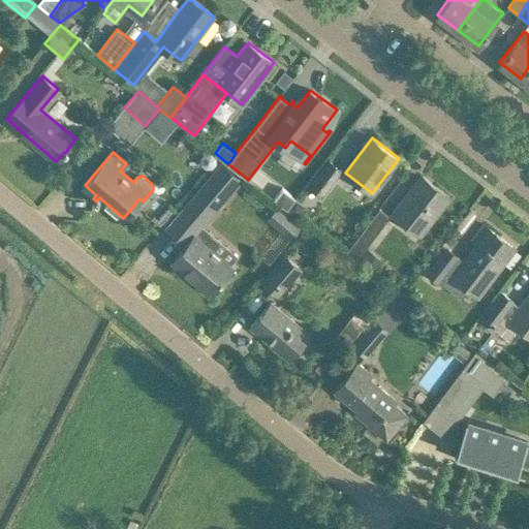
[(220,161),(209,176),(230,193),(242,179),(220,161)]
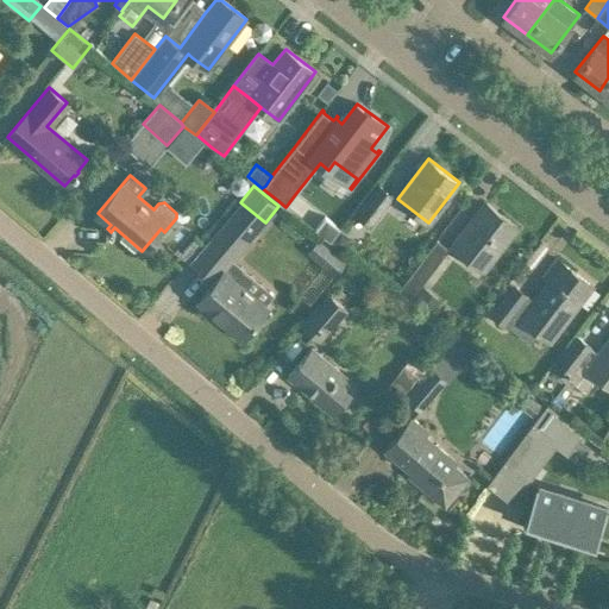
[(356,217),(369,227),(393,196),(380,187),(356,217)]
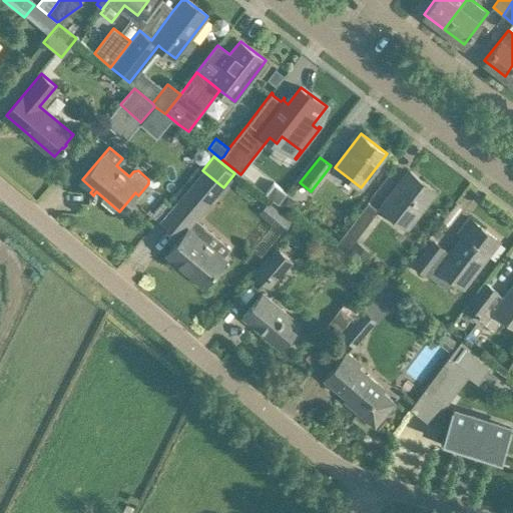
[(407,225),(434,191),(409,171),(382,205),(407,225)]
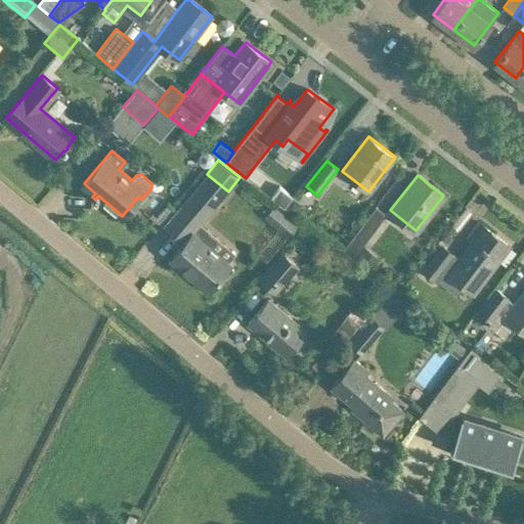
[(279,186),(271,197),(285,207),(293,195),(279,186)]
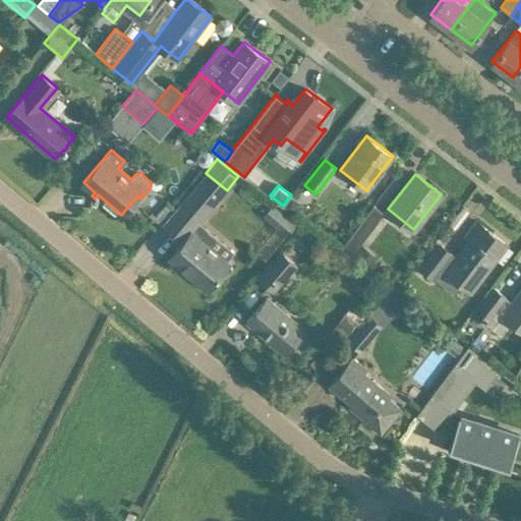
[(198,218),(212,201),(198,192),(186,209),(198,218)]
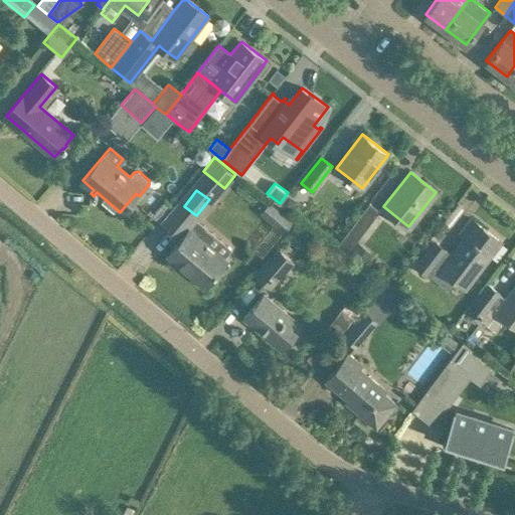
[(337,244),(346,252),(379,211),(369,203),(337,244)]
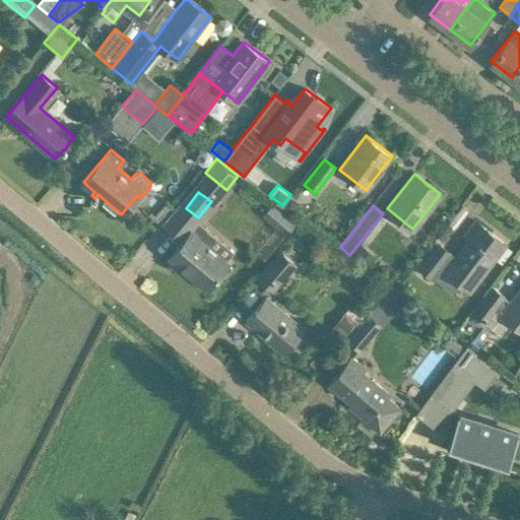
[(284,214),(274,226),(285,236),(296,223),(284,214)]
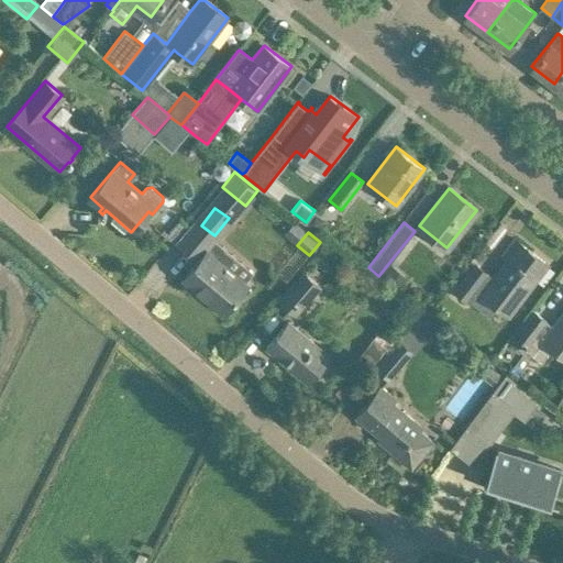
[(476,264),(456,290),(466,298),(474,288),(499,307),(509,315),(548,264),(519,242),(514,239),(504,252),(509,256),(493,277),(476,264)]
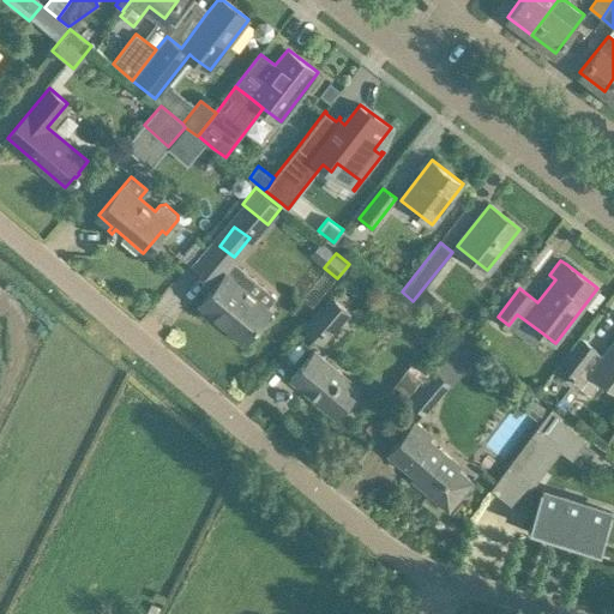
[(270,308),(228,272),(227,271),(200,301),(245,338),(270,308)]
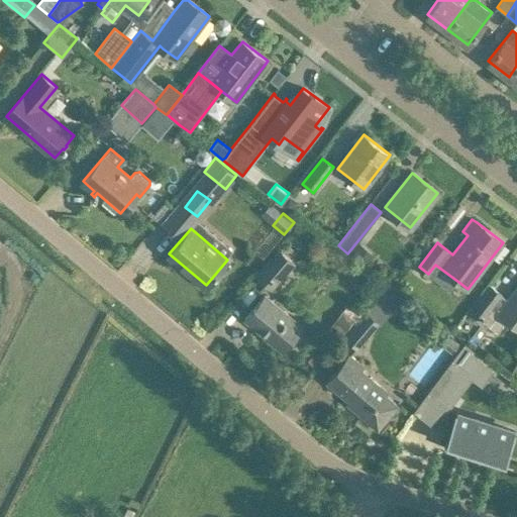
[(374,253),(360,242),(352,252),(366,264),(374,253)]
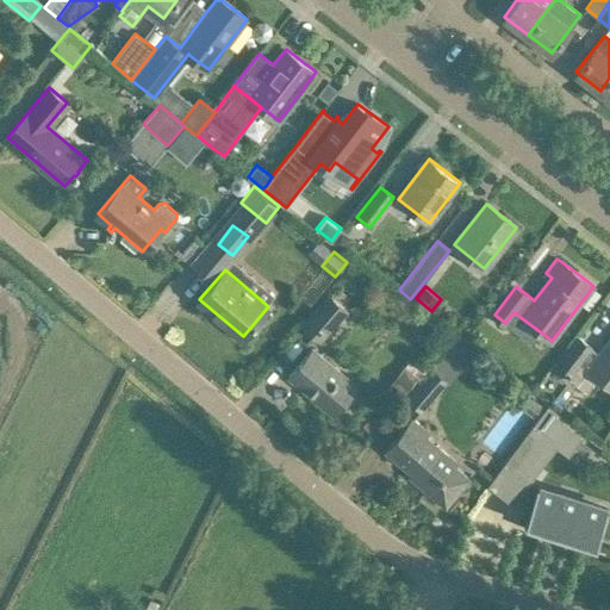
[(300,323),(323,342),(349,311),(327,291),(300,323)]
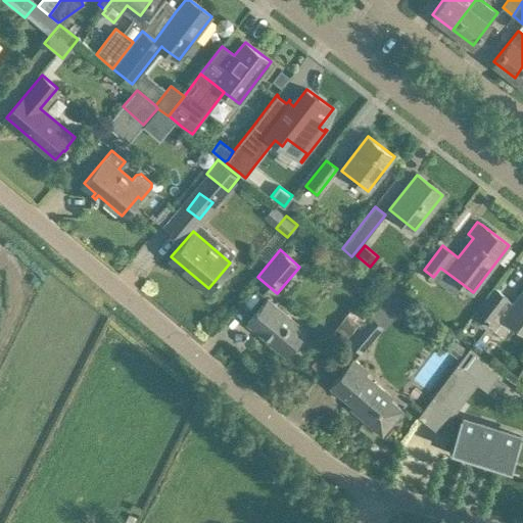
[(394,318),(409,301),(396,290),(381,307),(394,318)]
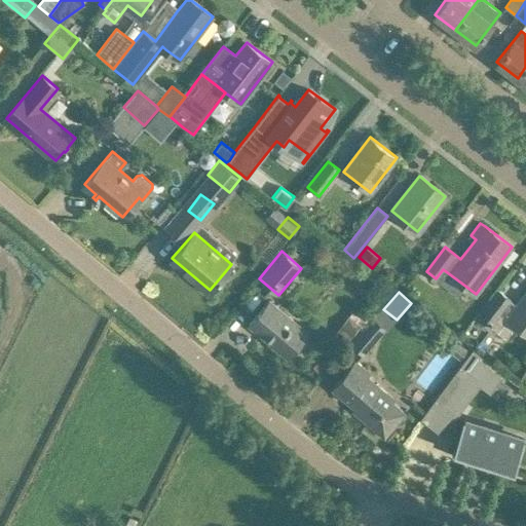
[(500,292),(481,316),(491,325),(500,312),(516,325),(525,332),(525,292),(517,304),(511,300),(500,292)]
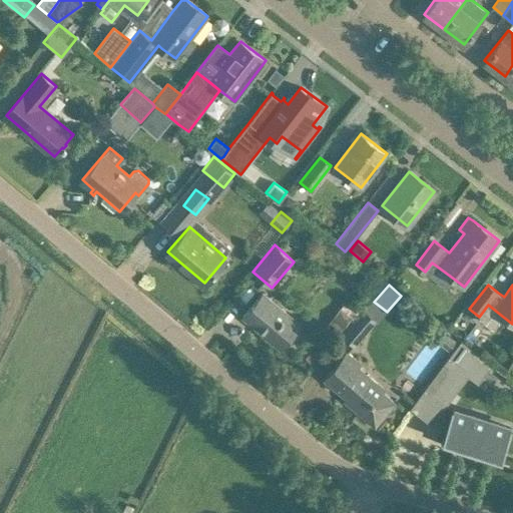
[(264,292),(243,316),(281,347),(301,323),(264,292)]
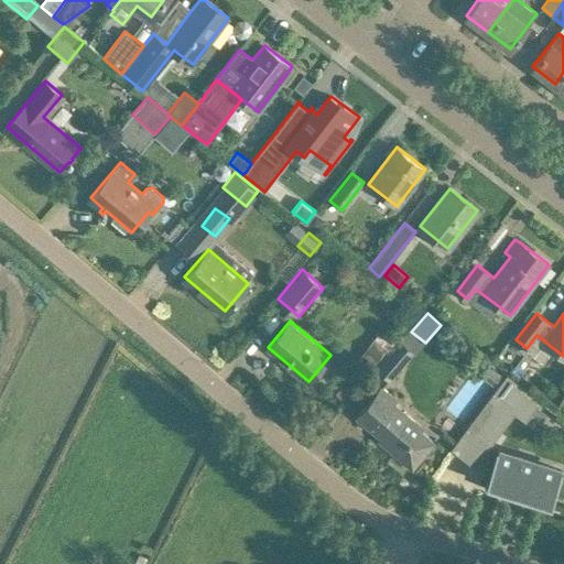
[(386,349),(373,339),(361,354),(373,364),(386,349)]
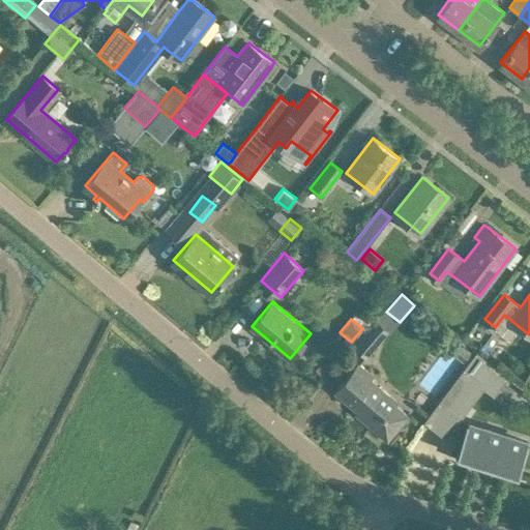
[(365,356),(389,330),(379,321),(355,347),(365,356)]
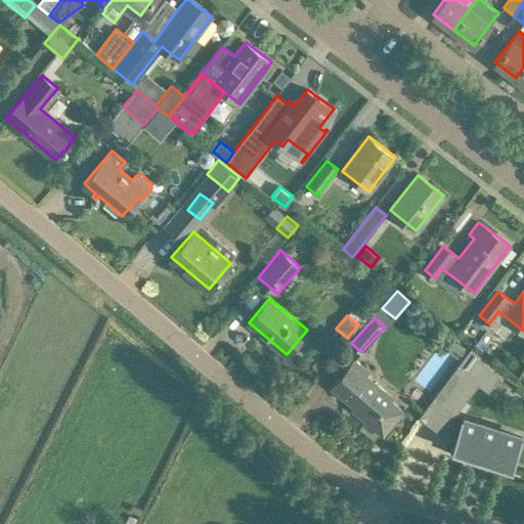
[(463,350),(454,344),(449,349),(459,356),(463,350)]
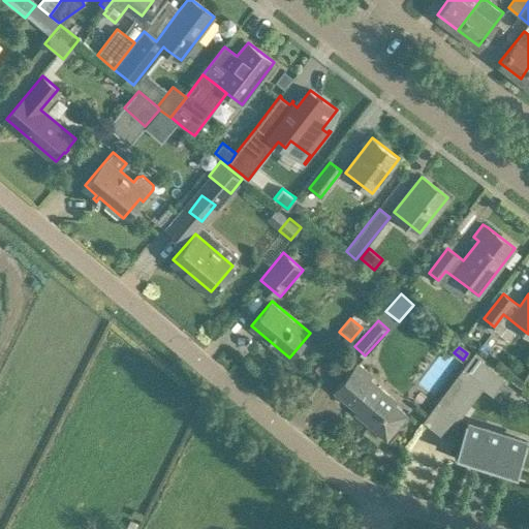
[(442,349),(422,382),(436,391),(456,358),(442,349)]
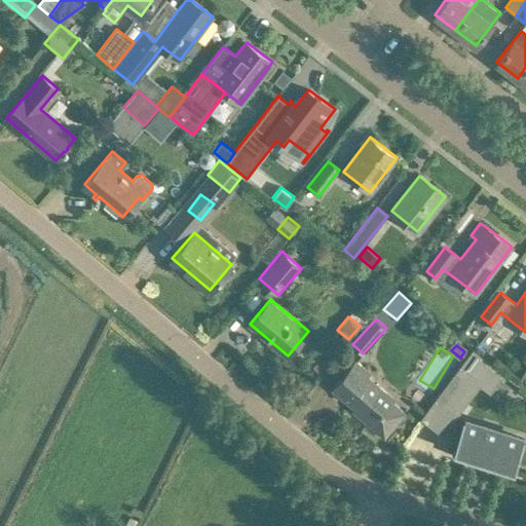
[(385,427),(390,430),(405,413),(390,402),(393,399),(365,375),(369,370),(357,360),(334,387),(349,401),(350,399),(358,405),(353,411),(371,425),(374,422),(383,429),(385,427)]
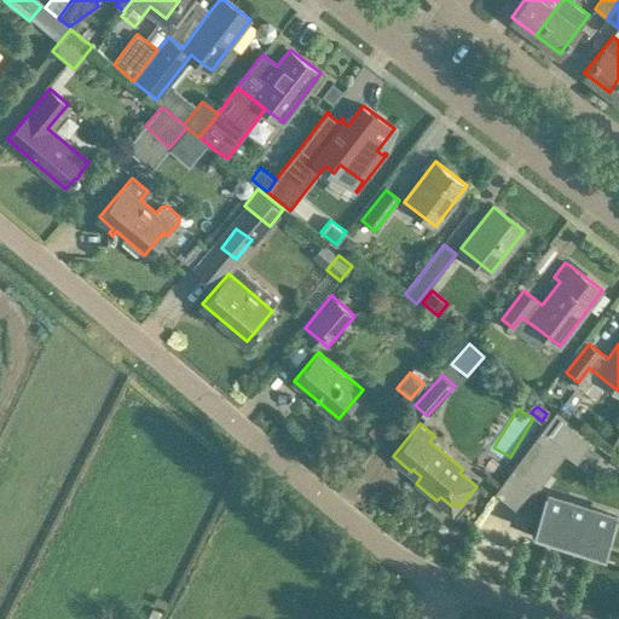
[(531,482),(555,449),(542,438),(518,473),(531,482)]
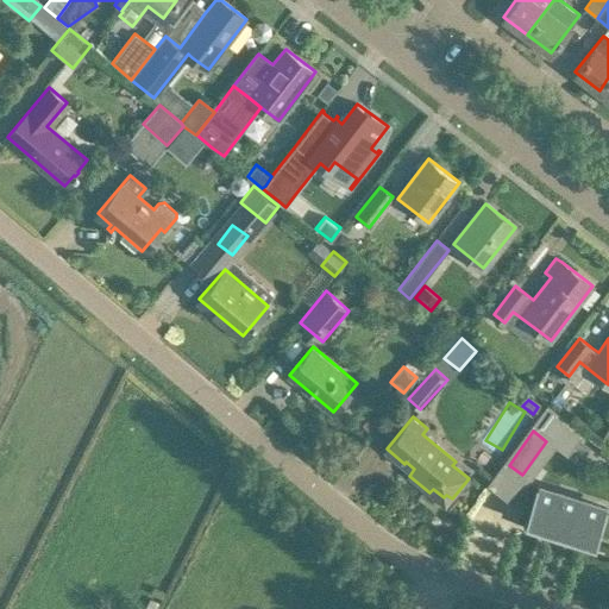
[(595,545),(607,508),(537,485),(523,527),(551,537),(553,532),(595,545)]
